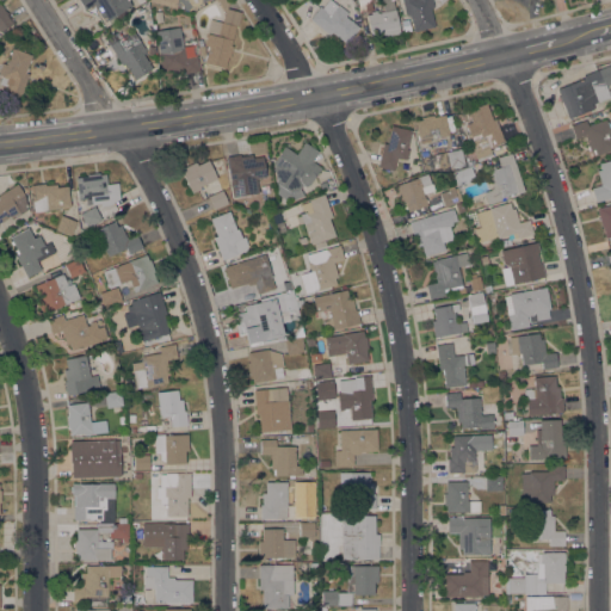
[(78,0),(128,0),(131,6),(124,11),(121,14),(119,13),(107,20),(107,19),(106,20),(104,16),(102,17),(94,5),(85,10),(78,0)]
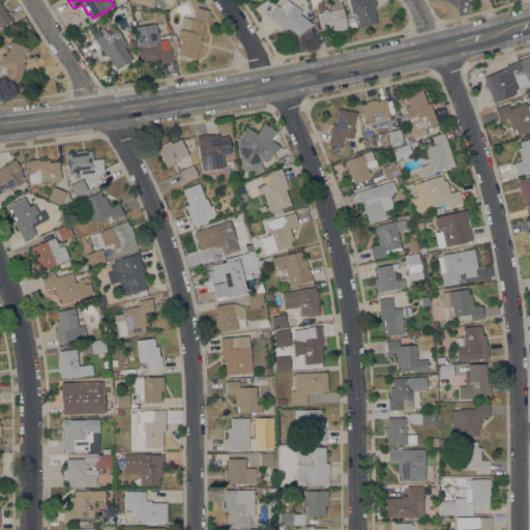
[(209,11),(206,23),(204,23),(200,39),(202,40),(199,50),(198,50),(195,59),(177,54),(181,40),(177,39),(180,29),(179,29),(182,17),(193,20),(195,10),(187,0),(199,0),(197,7),(209,11)]
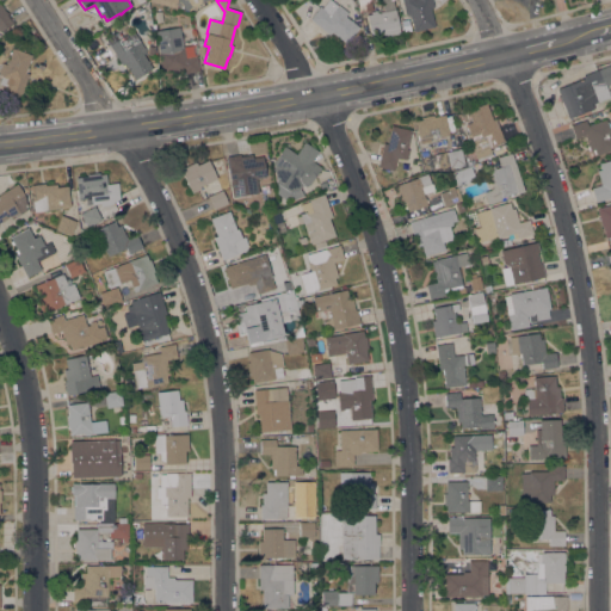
[(370,0),(372,10),(364,12),(359,13),(357,0),(370,0)]
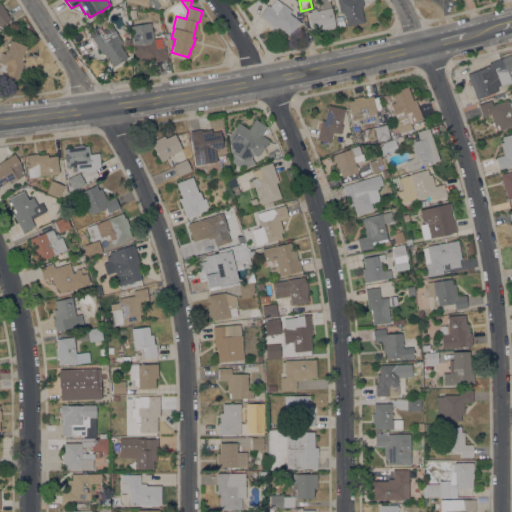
[(321,31),(320,28),(310,30),(307,12),(311,11),(310,10),(315,9),(316,10),(321,9),(319,0),(329,0),(335,28),(321,31)]
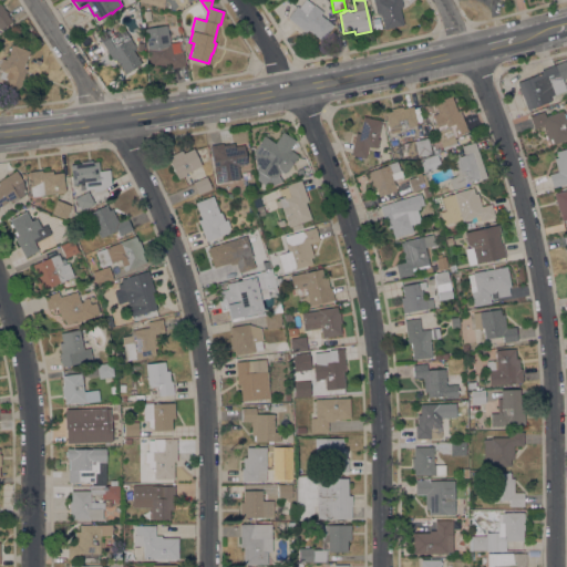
[(380,13),(377,14),(372,0),(400,0),(402,10),(400,10),(403,24),(384,29),(380,13)]
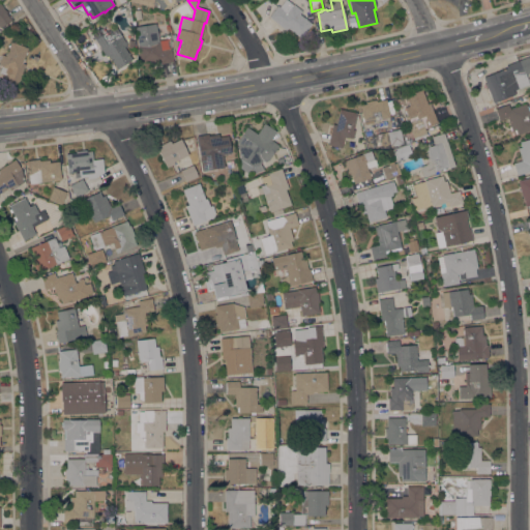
[(0,2),(4,10),(5,9),(11,20),(0,27),(0,2)]
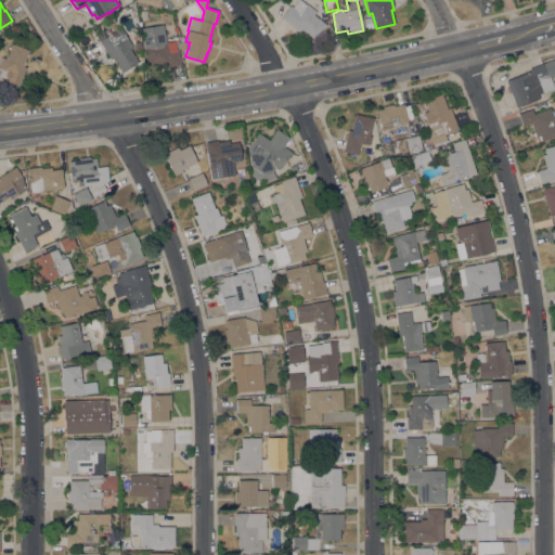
[(281,17),(291,5),(300,13),(305,8),(307,4),(315,12),(313,14),(318,17),(320,15),(321,16),(321,15),(325,14),(327,22),(323,23),(325,24),(314,39),(300,29),(299,31),(281,17)]
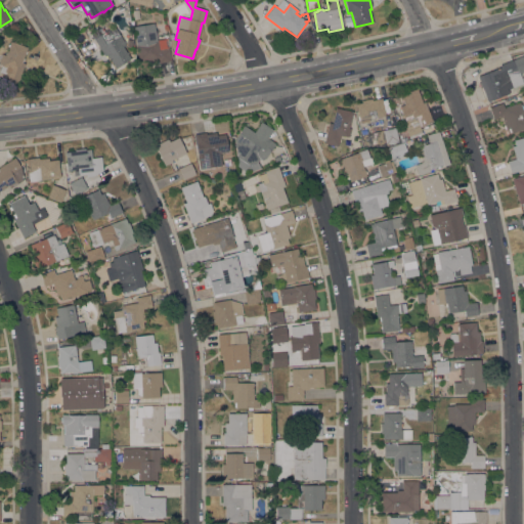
[(133,27),(154,23),(157,42),(168,40),(169,47),(168,47),(170,61),(151,64),(150,59),(139,61),(133,27)]
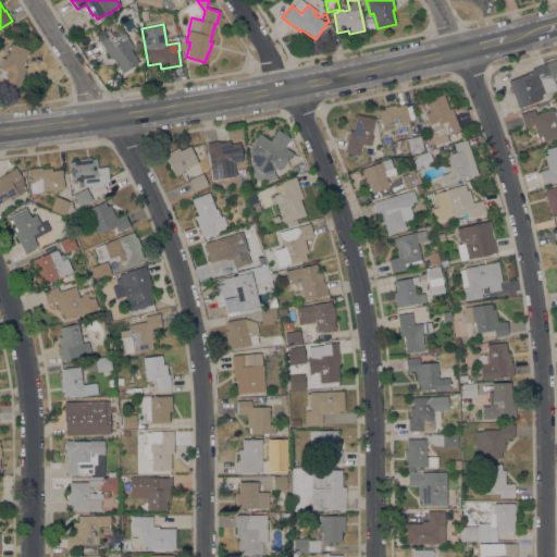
[(134,47),(130,49),(138,62),(122,72),(114,58),(111,60),(99,40),(122,27),(127,37),(134,47)]
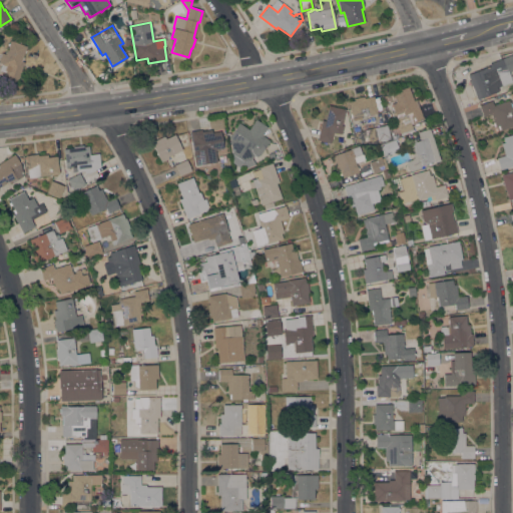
[(99,31),(92,36),(89,31),(96,26),(99,31)]
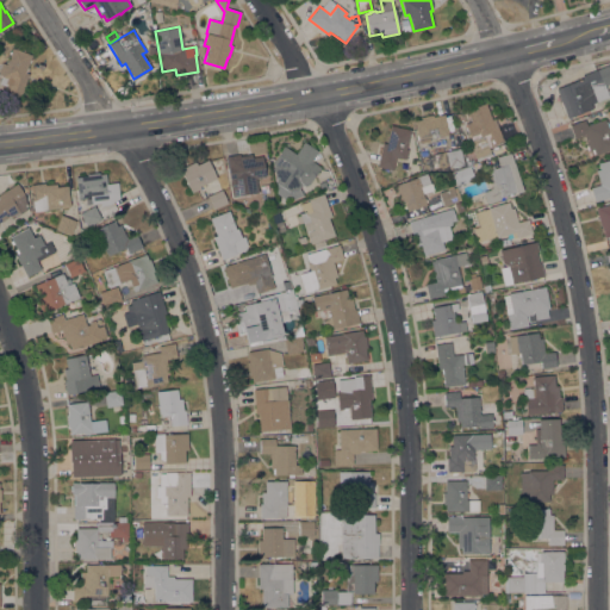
[(29,74),(19,99),(5,93),(10,80),(1,76),(0,75),(0,67),(1,63),(6,64),(10,54),(8,54),(10,51),(11,51),(12,48),(31,55),(30,60),(31,60),(30,62),(29,62),(26,68),(27,68),(26,72),(25,72),(25,73),(29,74)]
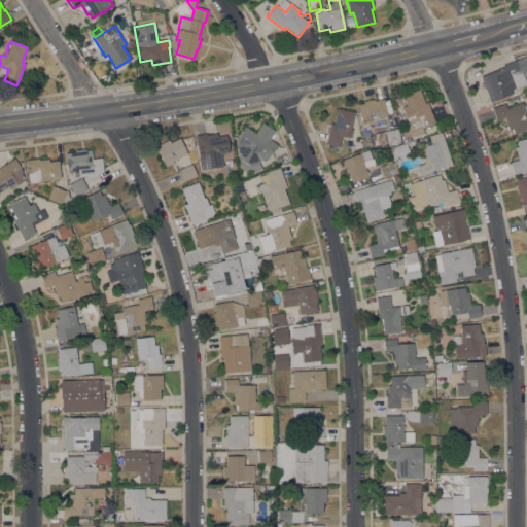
[(484,88),(482,88),(481,83),(482,82),(480,76),(503,68),(502,65),(516,60),(521,73),(525,83),(510,90),(512,94),(490,102),(484,88)]
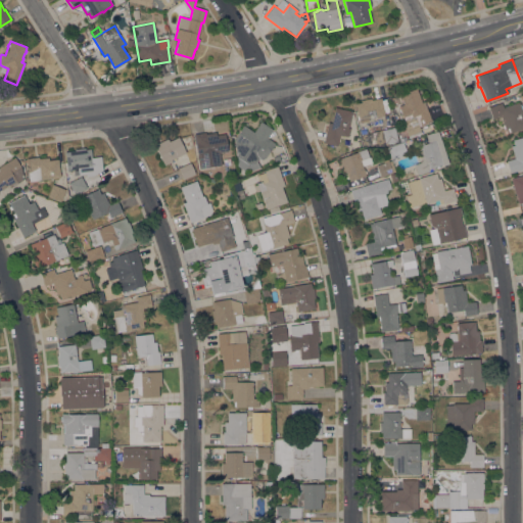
[(429,115),(439,111),(442,117),(418,126),(421,133),(408,138),(401,122),(405,121),(403,120),(400,121),(398,114),(401,113),(398,106),(402,104),(399,94),(416,88),(421,102),(424,101),(429,115)]
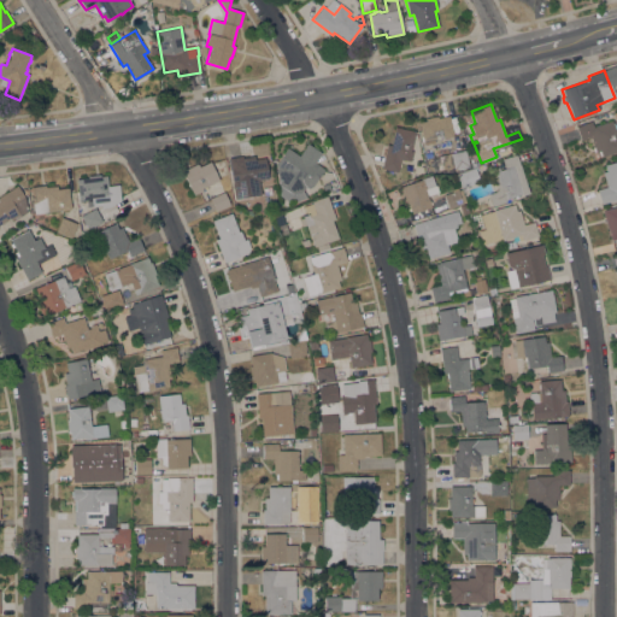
[(427,156),(423,142),(423,141),(422,142),(421,136),(422,136),(418,122),(425,121),(424,118),(438,116),(438,118),(448,116),(453,136),(453,139),(448,140),(448,137),(434,141),(438,153),(427,156)]
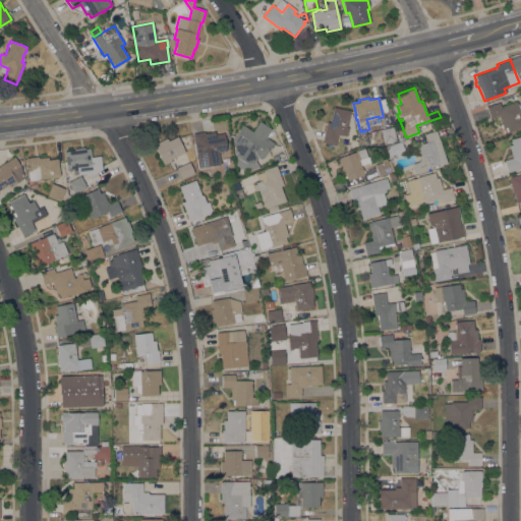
[(520,103),(520,127),(508,132),(507,131),(506,131),(505,127),(503,128),(503,127),(502,128),(500,124),(501,124),(499,116),(490,118),(486,107),(499,102),(501,107),(516,102),(518,105),(520,103)]
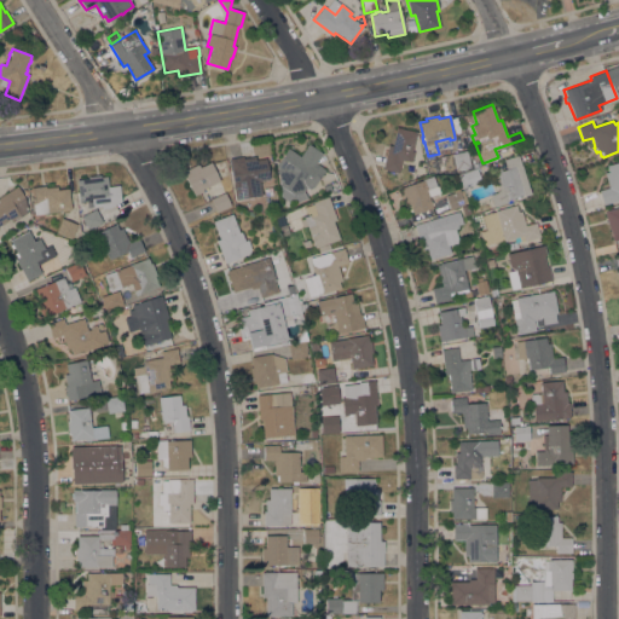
[(388,145),(392,145),(397,127),(416,132),(411,151),(421,154),(418,163),(410,161),(409,162),(403,160),(400,173),(398,172),(397,174),(391,173),(392,172),(382,169),(388,145)]
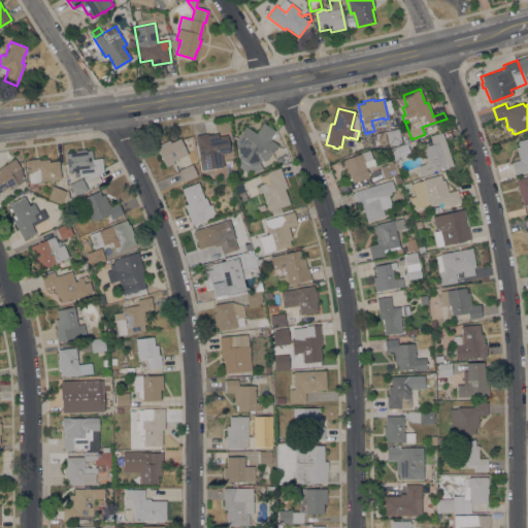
[(245,127),(256,133),(262,123),(275,131),(269,139),(276,144),(267,159),(263,161),(261,160),(259,163),(263,169),(250,174),(238,167),(239,159),(236,147),(239,143),(235,141),(245,127)]
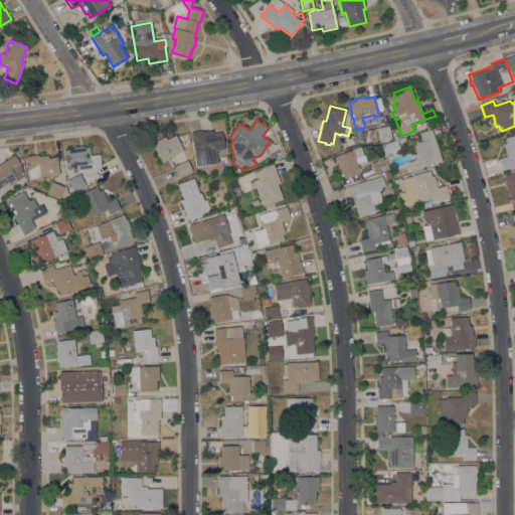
[(416,131),(414,125),(421,123),(423,129),(416,131)]
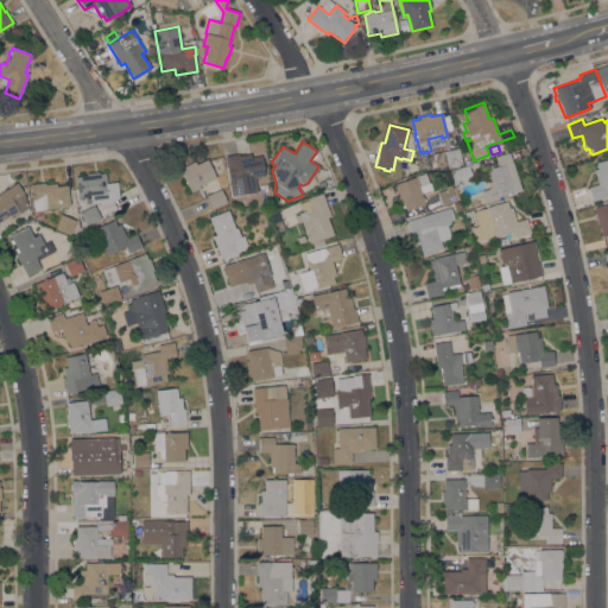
[(462,164),(448,168),(443,151),(458,147),(462,164)]
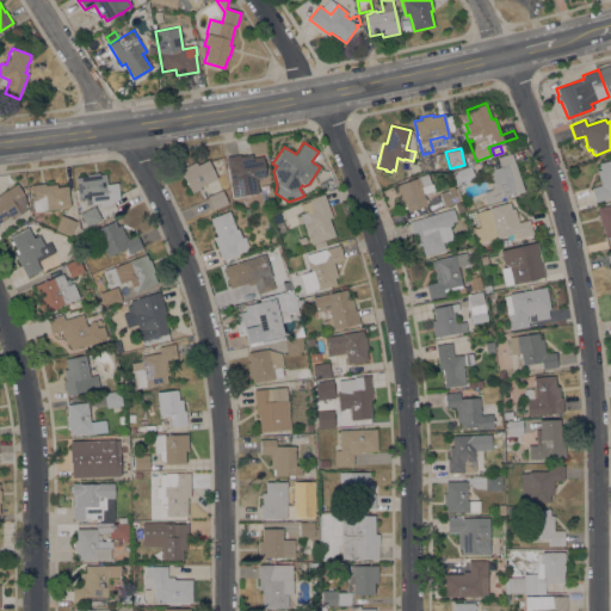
[(524,191),(517,193),(517,192),(501,197),(501,198),(487,203),(483,192),(489,190),(493,186),(486,168),(494,166),(494,168),(499,167),(497,158),(511,153),(524,191)]
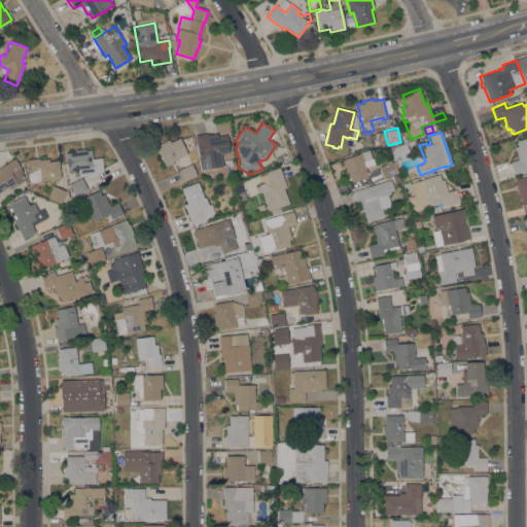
[(222,167),(201,170),(196,135),(207,133),(207,135),(217,133),(217,136),(226,135),(230,152),(220,154),(222,167)]
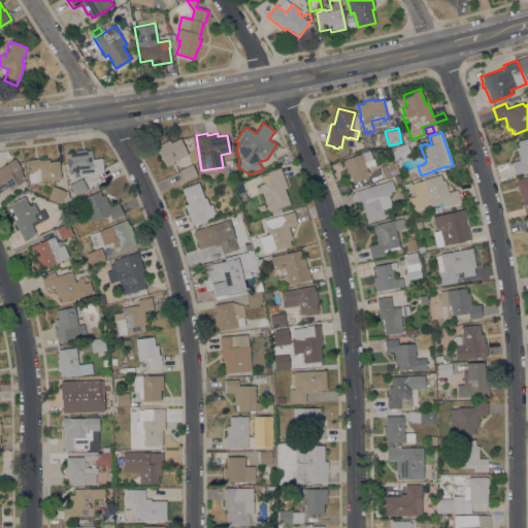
[(527,170),(515,174),(510,162),(519,160),(516,147),(519,146),(517,141),(527,137),(527,170)]
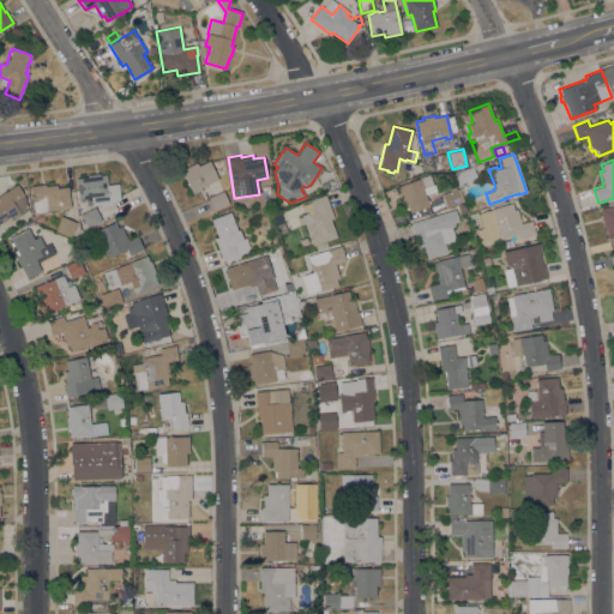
[(217,180),(200,188),(200,190),(192,194),(180,170),(196,162),(198,166),(209,161),(217,180)]
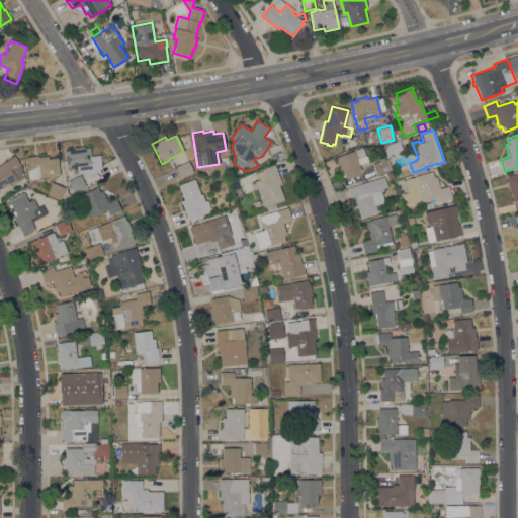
[(403,153),(387,158),(385,152),(386,151),(385,148),(387,147),(386,146),(399,142),(403,153)]
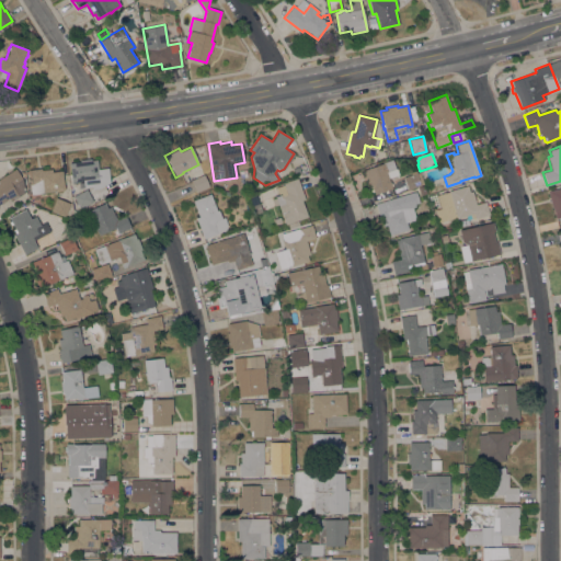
[(83,181),(71,183),(69,163),(80,161),(79,160),(91,158),(91,160),(96,160),(98,169),(107,168),(110,182),(101,187),(92,190),(91,186),(83,187),(83,181)]
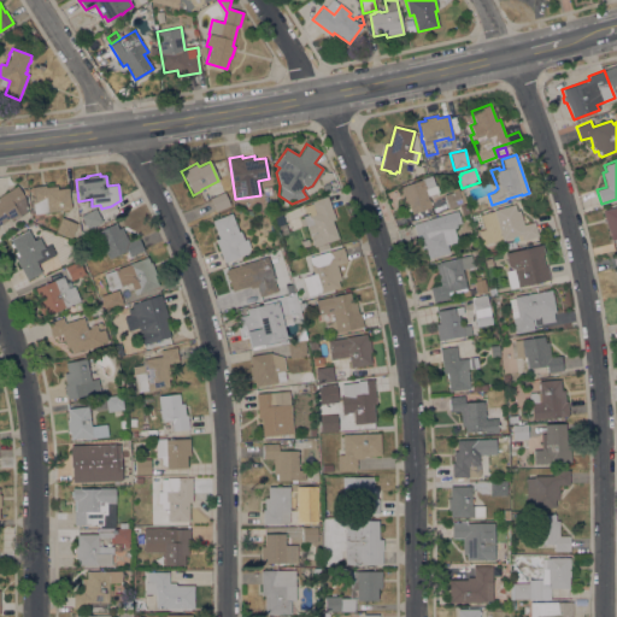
[(435,184),(436,184),(439,192),(427,195),(429,201),(432,200),(433,204),(430,205),(432,207),(427,209),(427,212),(424,213),(423,210),(419,211),(419,215),(417,216),(416,212),(407,215),(398,187),(421,180),(421,178),(432,175),(435,184)]
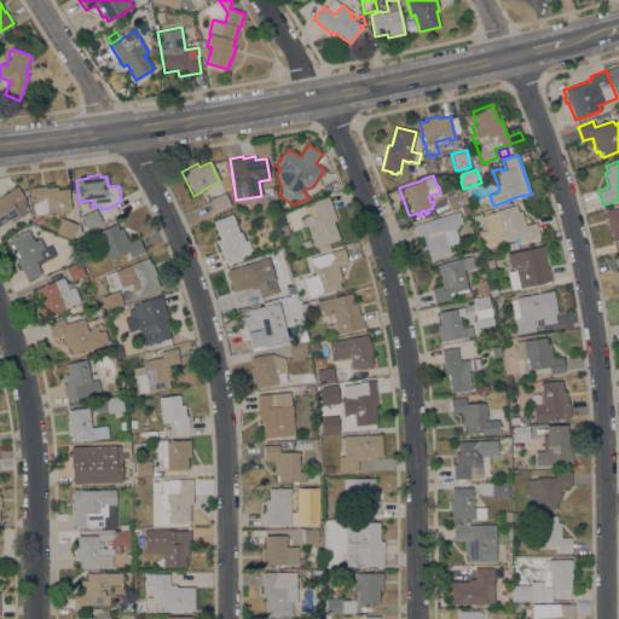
[(71,209),(47,213),(34,215),(30,187),(45,185),(45,187),(57,186),(57,190),(68,187),(71,209)]
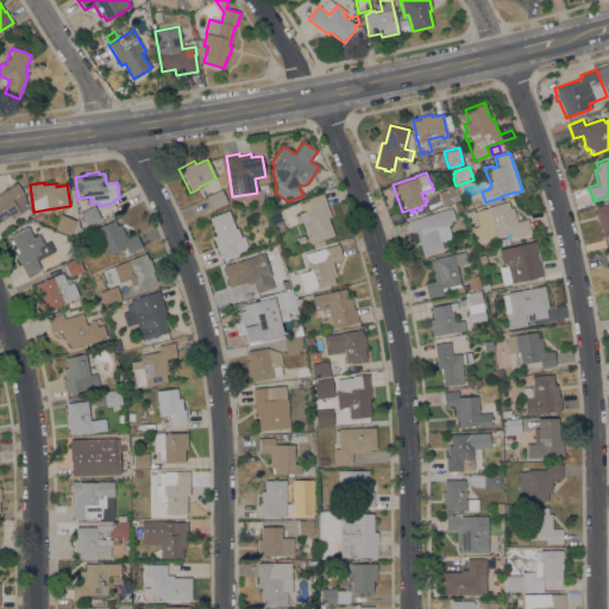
[(0,194),(17,183),(25,196),(24,207),(25,208),(11,218),(10,215),(0,220),(0,194)]
